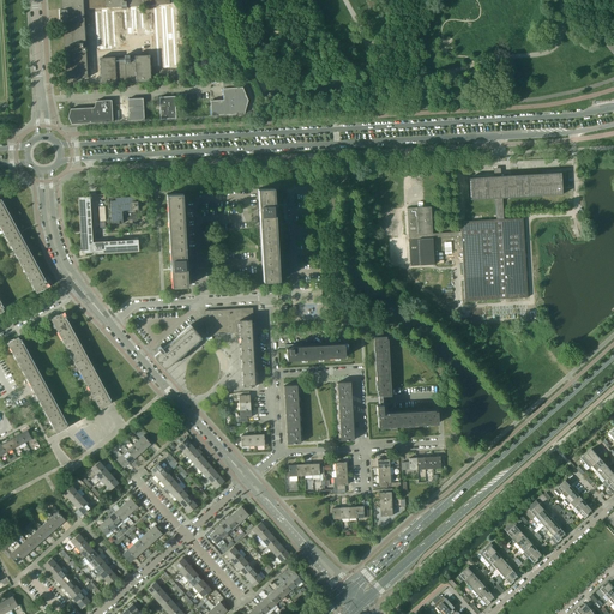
[(121,7),(126,7),(126,6),(170,4),(169,0),(60,0),(61,10),(61,16),(62,16),(66,79),(76,79),(80,79),(80,78),(88,78),(84,28),(91,20),(84,13),(84,8),(121,7)]
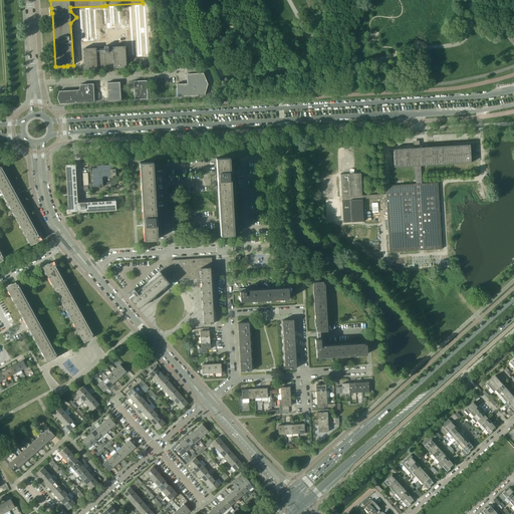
[(96,48),(82,49),(83,69),(97,69),(97,68),(113,67),(113,68),(126,67),(126,58),(125,47),(112,48),(108,48),(104,48),(96,49),(96,48)]
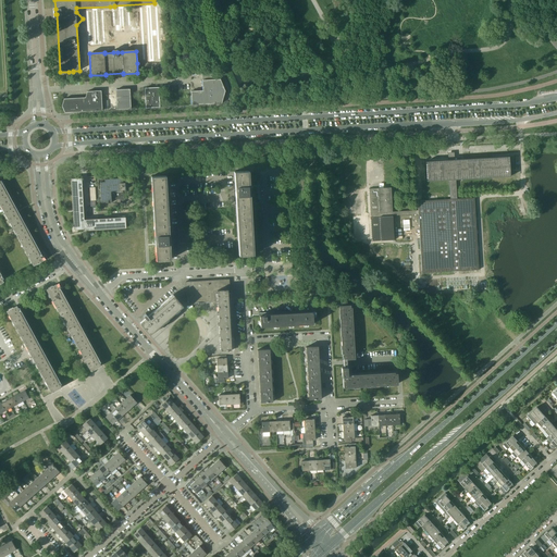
[(213,70),(201,70),(202,90),(192,91),(192,106),(221,103),(225,91),(220,79),(214,79),(213,70)]
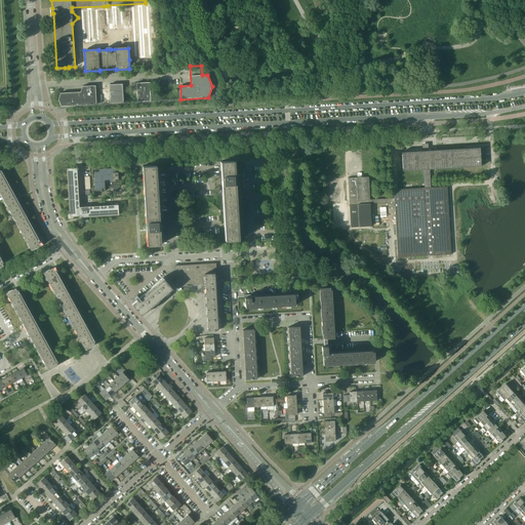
[(150,82),(136,83),(137,102),(151,102),(150,82)]
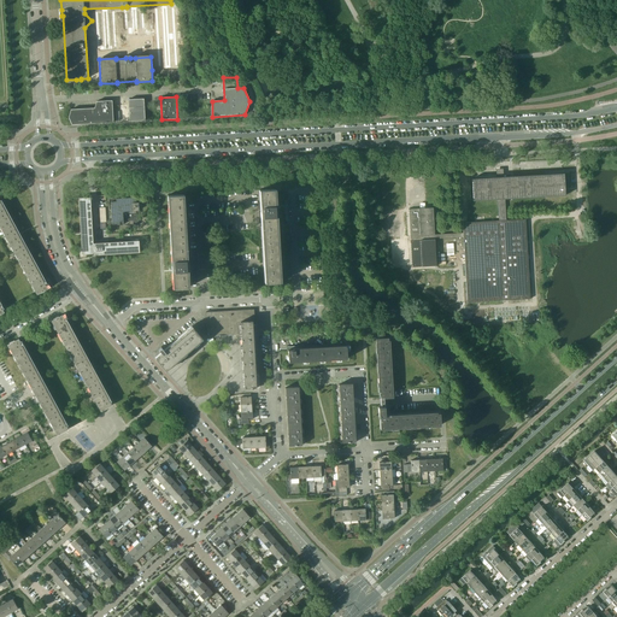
[(144,99),(128,100),(129,122),(145,121),(144,99)]
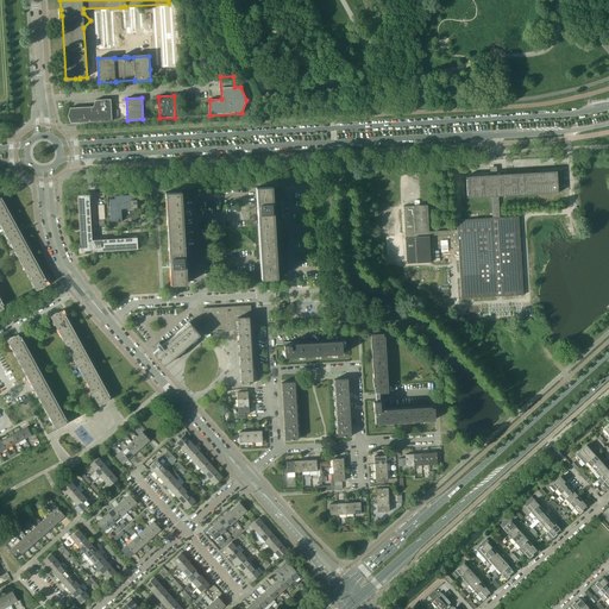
[(111,100),(95,100),(93,107),(70,108),(68,115),(70,124),(112,121),(111,100)]
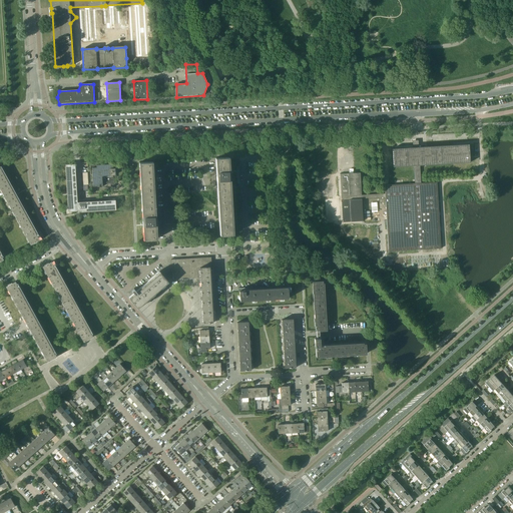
[(344,173),(340,174),(341,200),(343,222),(363,221),(362,199),(385,197),(386,203),(386,207),(386,217),(387,219),(387,229),(387,235),(388,251),(397,251),(399,251),(419,250),(423,249),(437,248),(439,248),(441,248),(440,230),(440,228),(439,214),(439,212),(438,208),(438,200),(437,182),(433,182),(431,182),(419,183),(419,181),(418,165),(420,165),(426,165),(438,164),(442,164),(470,162),(470,158),(470,157),(469,156),(469,155),(469,152),(469,144),(456,145),(452,145),(425,146),(416,147),(413,147),(392,148),(393,167),(414,166),(415,183),(385,185),(385,193),(362,195),(360,172),(355,173),(344,173)]
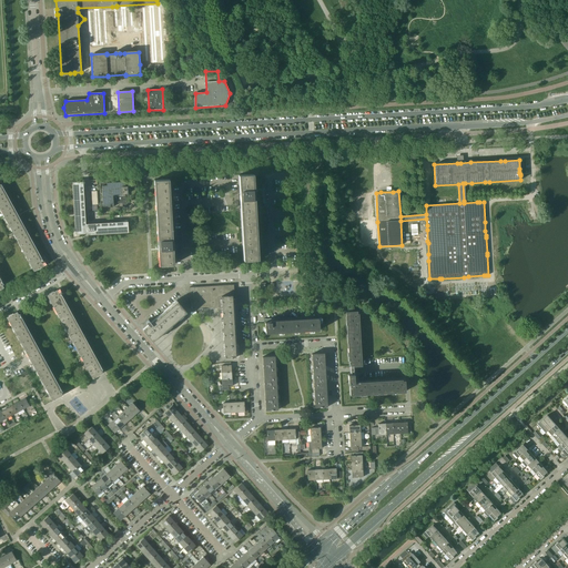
[(240,195),(237,195),(237,205),(241,205),(243,261),(259,260),(254,174),(239,175),(240,195)]
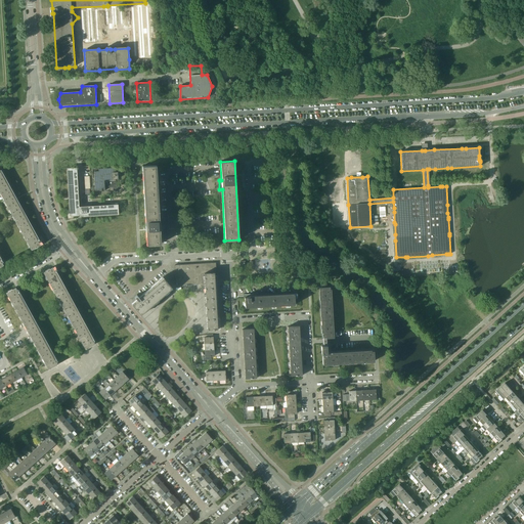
[(157,165),(142,166),(146,245),(161,244),(160,225),(162,225),(162,216),(159,216),(157,165)]
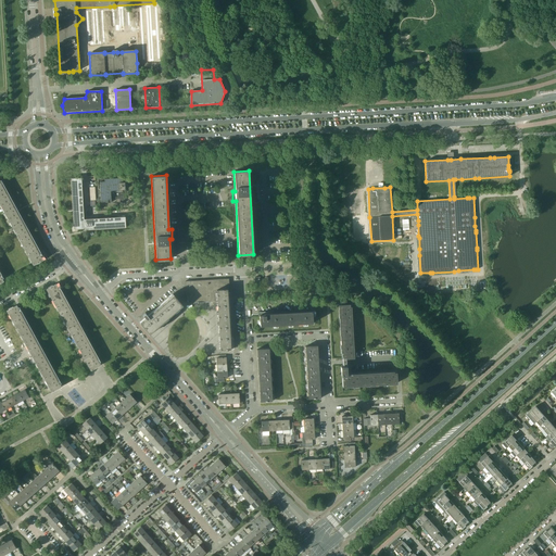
[(71,179),(73,211),(73,212),(73,223),(74,229),(81,229),(83,229),(83,228),(85,228),(85,230),(86,230),(125,228),(126,227),(125,222),(125,218),(124,218),(83,222),(80,179),(79,178),(71,178),(71,179)]
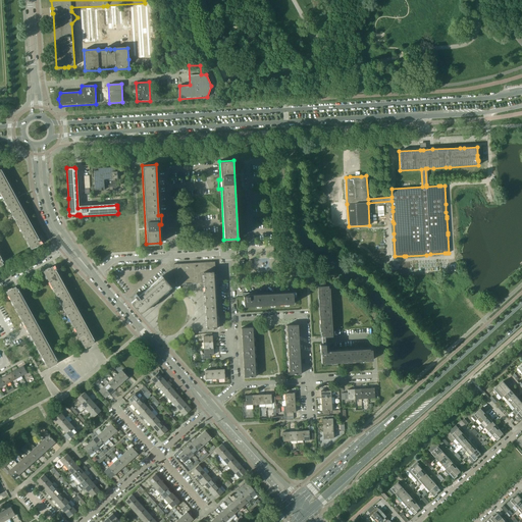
[(115,167),(98,168),(98,170),(94,171),(95,190),(99,190),(99,191),(104,190),(104,188),(112,187),(112,191),(117,191),(117,187),(116,187),(115,180),(116,180),(116,178),(117,178),(117,177),(117,171),(115,171),(115,167)]
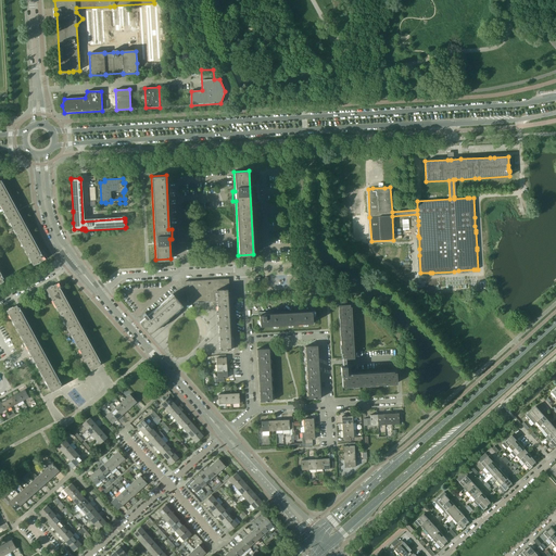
[(40,256),(17,214),(0,181),(0,204),(34,265),(43,261),(46,258),(43,255),(40,256)]
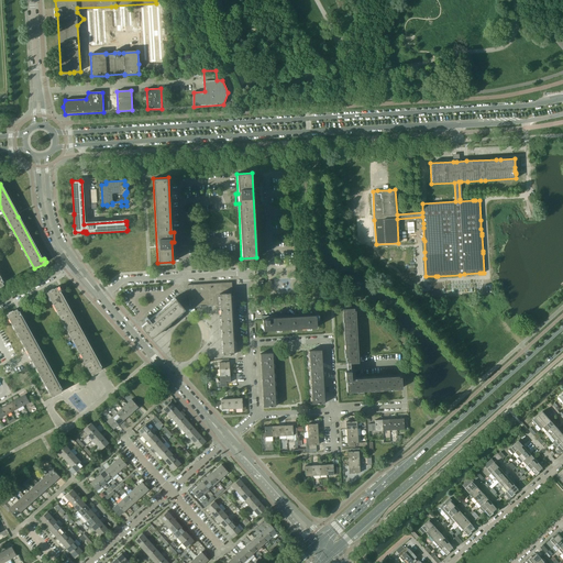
[(233,301),(233,296),(232,296),(232,283),(187,285),(188,307),(220,305),(222,340),(222,354),(235,353),(233,301)]
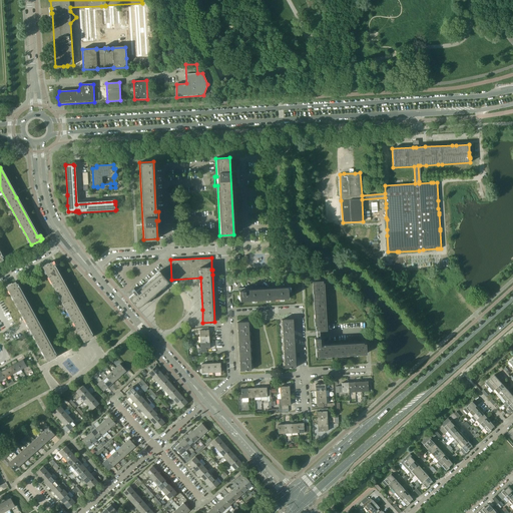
[(92,337),(54,266),(56,265),(54,261),(43,267),(84,342),(92,337)]
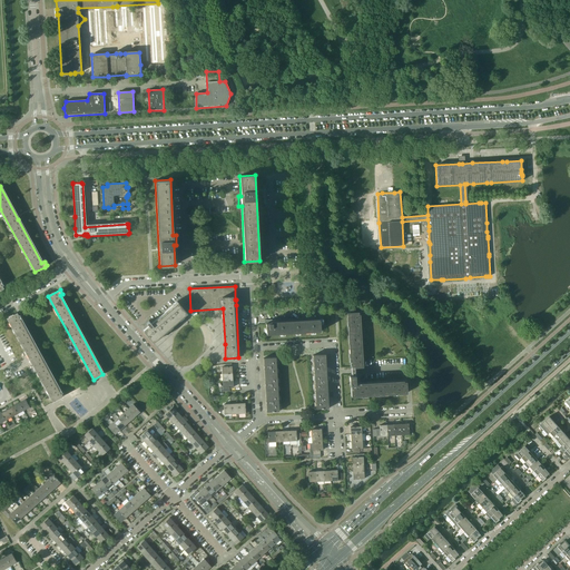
[(178,303),(167,312),(155,322),(151,325),(148,321),(146,323),(147,323),(145,325),(147,328),(144,332),(154,342),(165,333),(168,330),(169,330),(173,327),(173,326),(176,323),(187,314),(178,303)]
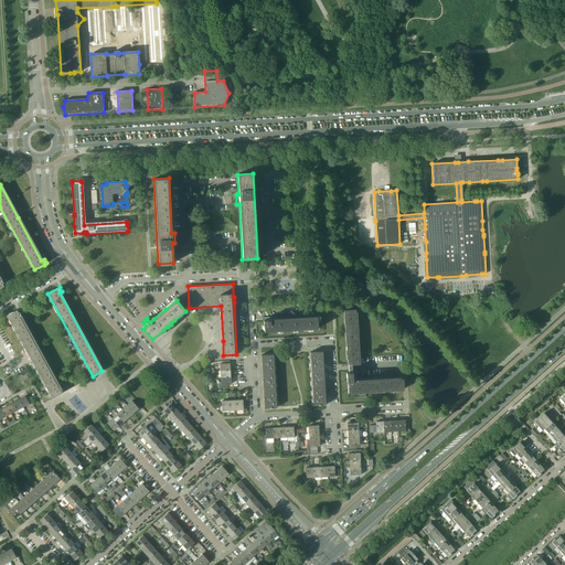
[(62,393),(18,313),(17,310),(7,316),(52,398),(62,393)]
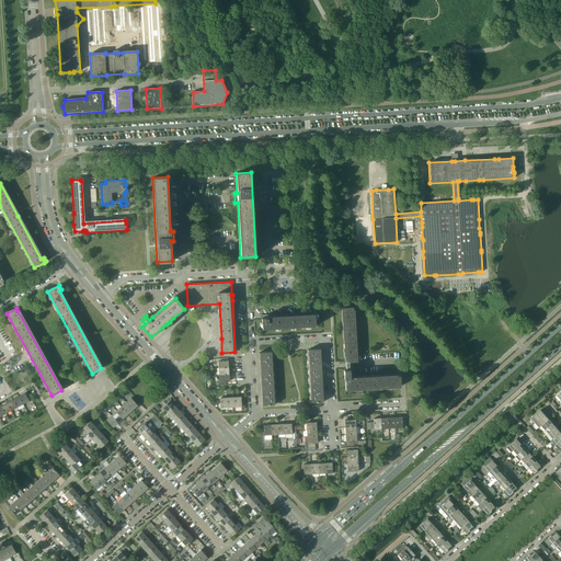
[(346,370),(344,370),(344,379),(345,379),(345,390),(400,387),(399,376),(352,378),(351,362),(357,361),(354,311),(353,311),(353,308),(342,308),(345,362),(346,362),(346,370)]
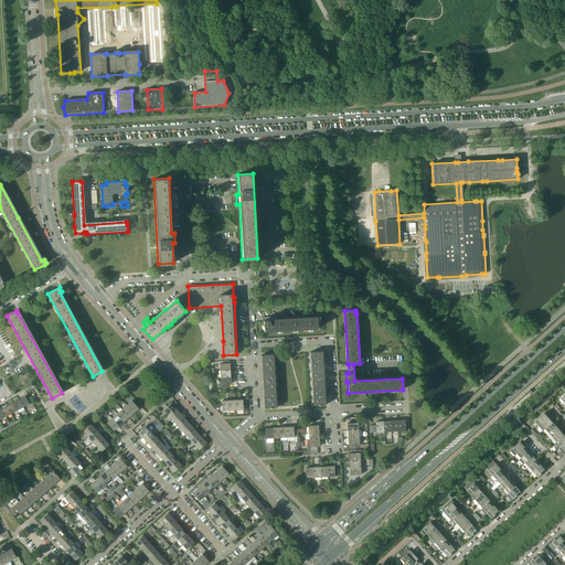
[(272,317),(265,318),(265,320),(264,320),(264,332),(318,329),(317,318),(272,320),(272,317)]
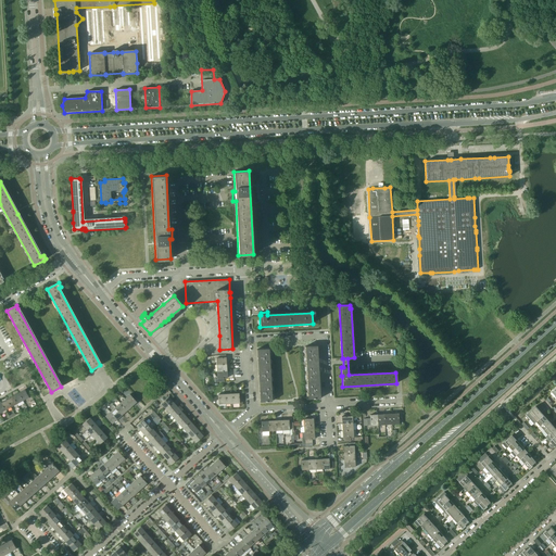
[(317,345),(305,346),(306,364),(318,364),(317,345)]
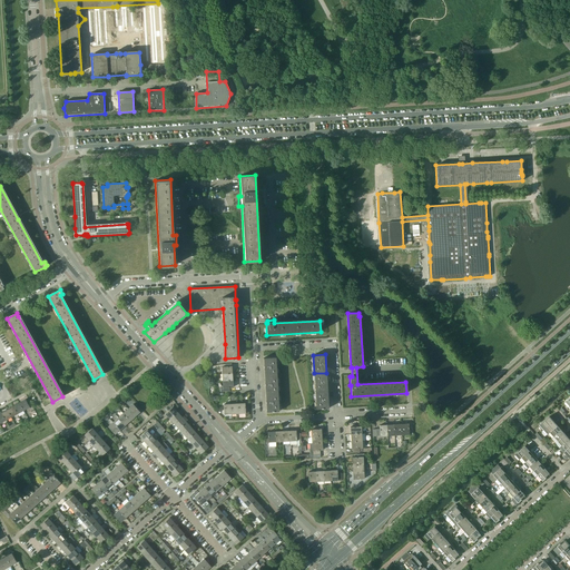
[(276,357),(263,359),(264,376),(277,375),(276,357)]
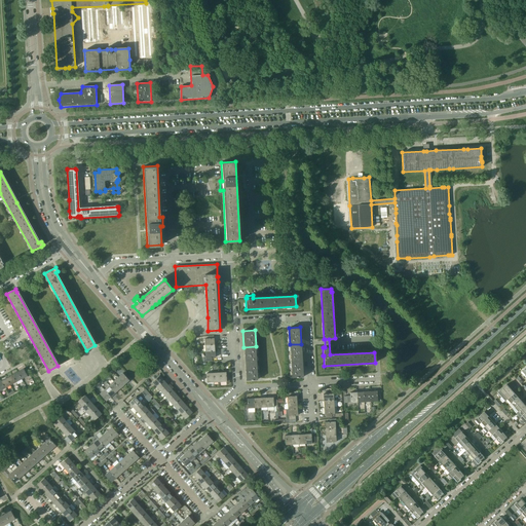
[(301,344),(290,344),(291,361),(302,361),(301,344)]
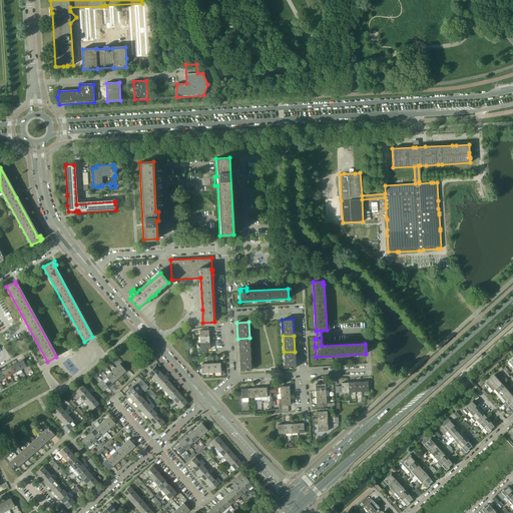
[(249,338),(237,339),(238,355),(250,354),(249,338)]
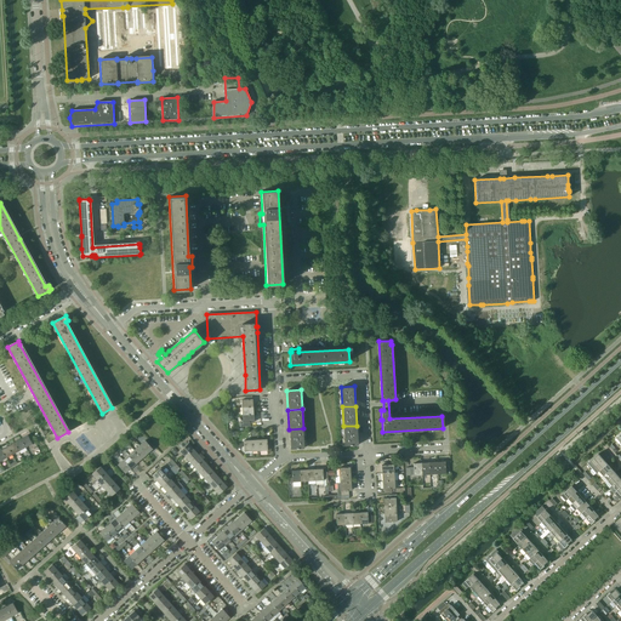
[(357,426),(343,426),(345,445),(358,445),(357,426)]
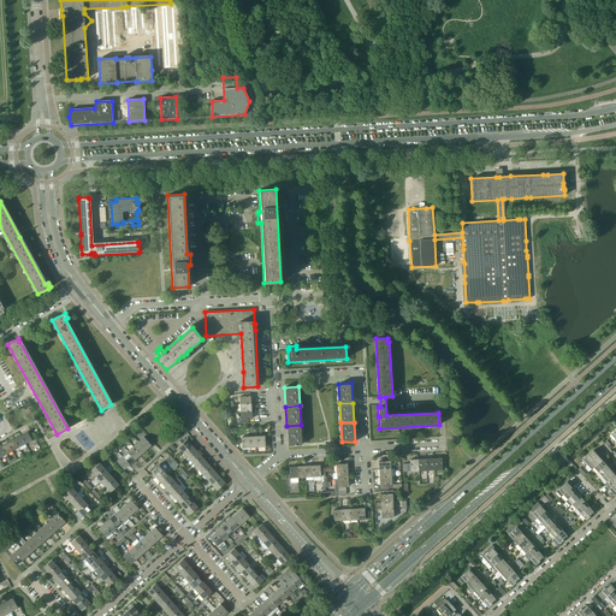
[(301,425),(286,426),(288,445),(301,444),(301,425)]
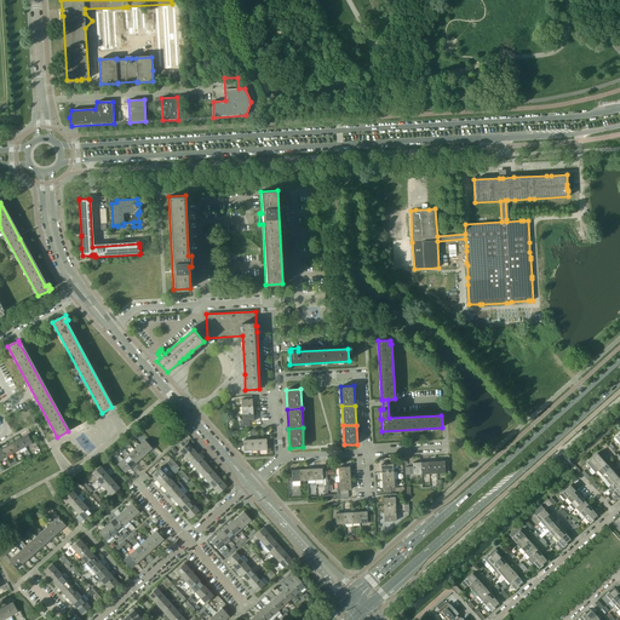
[(28,435),(21,438),(26,447),(32,443),(28,435)]
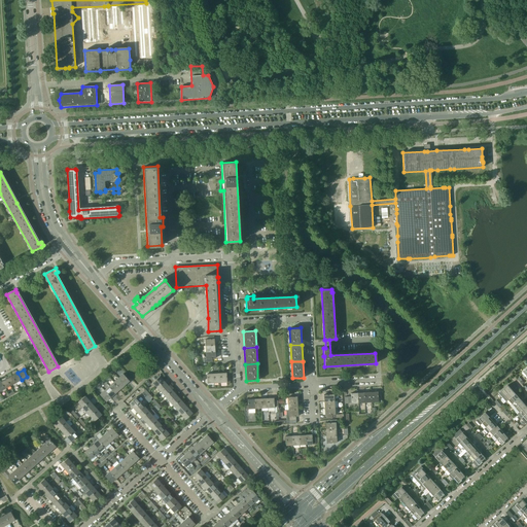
[(18,373),(11,376),(15,383),(22,380),(18,373)]
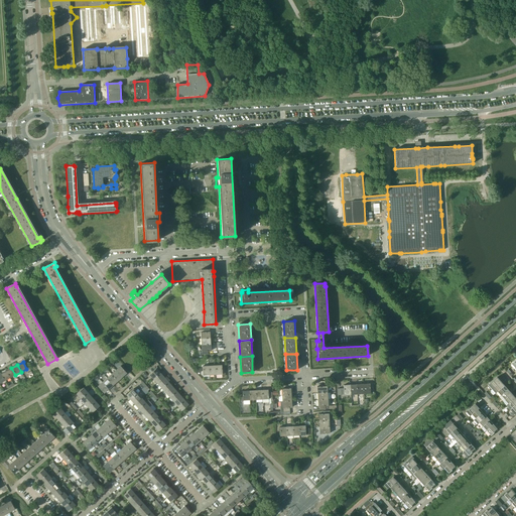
[(222,365),(215,365),(216,375),(222,374),(222,376),(225,376),(225,368),(222,368),(222,365)]
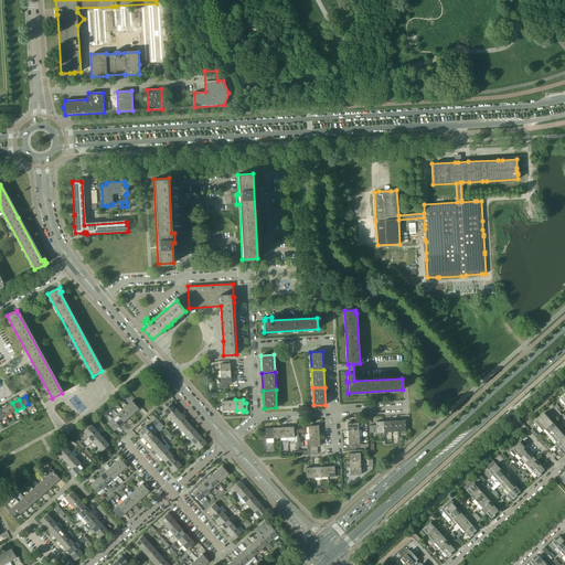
[(139,408),(131,401),(127,405),(134,413),(139,408)]
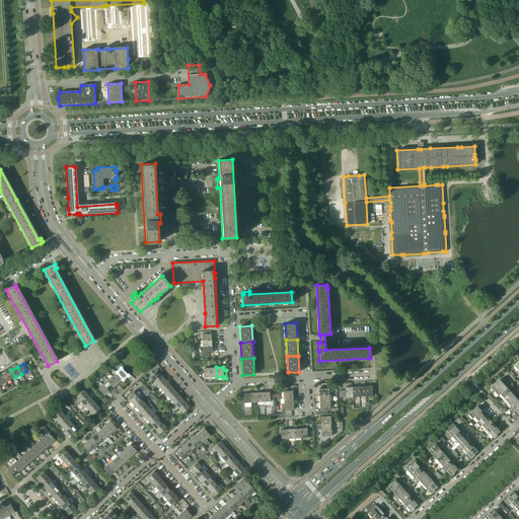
[(11,370),(6,373),(10,380),(15,377),(11,370)]
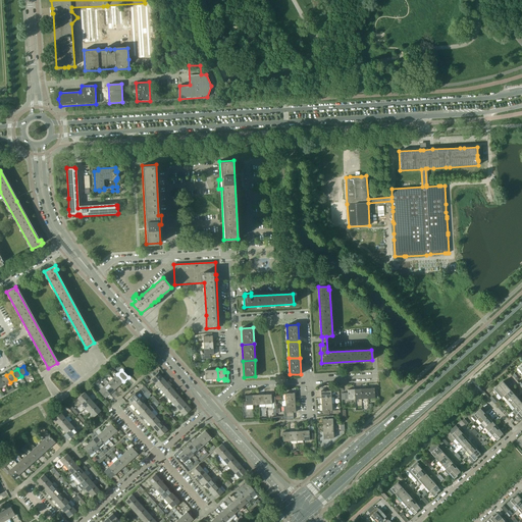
[(158,372),(151,379),(155,383),(162,377),(158,372)]
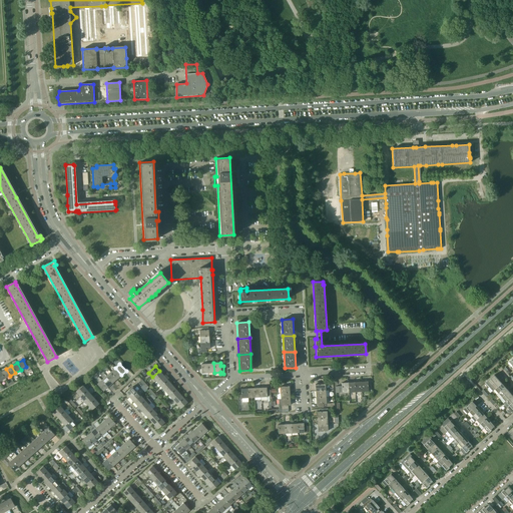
[(121,375),(115,368),(110,372),(117,379),(121,375)]
